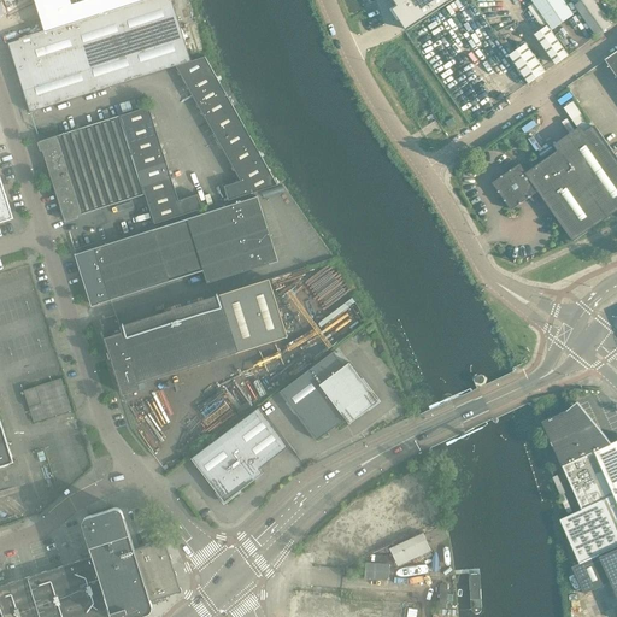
[(30,113),(176,66),(191,62),(170,0),(145,0),(89,18),(86,7),(76,10),(37,22),(41,34),(9,43),(30,113)]
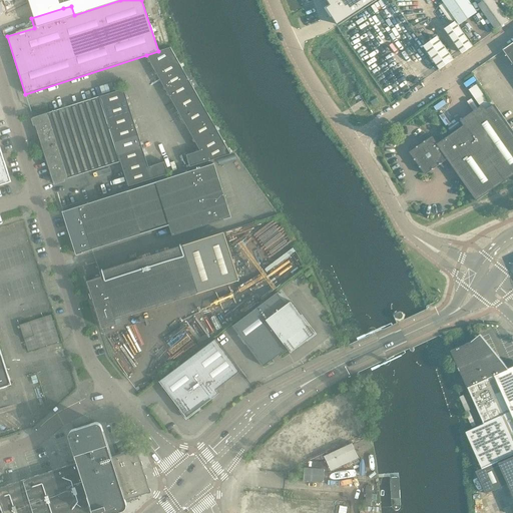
[(329,0),(332,4),(328,7),(339,25),(377,0),(329,0)]
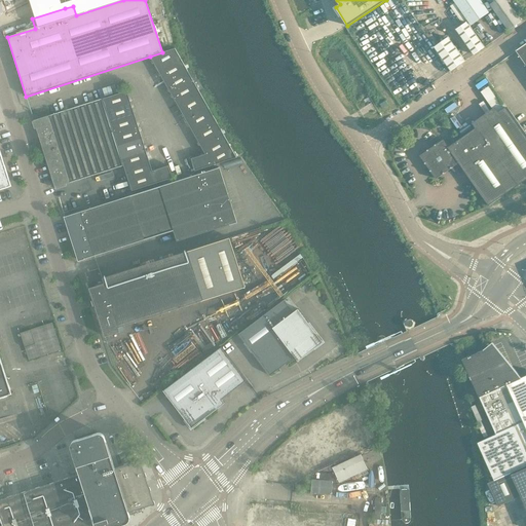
[(479,0),(454,0),(472,25),(488,12),(479,0)]
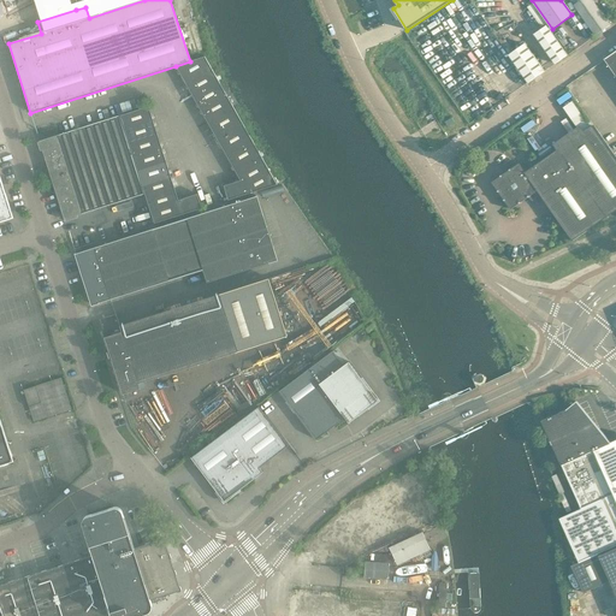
[(580,0),(574,5),(596,35),(610,25),(592,0),(580,0)]
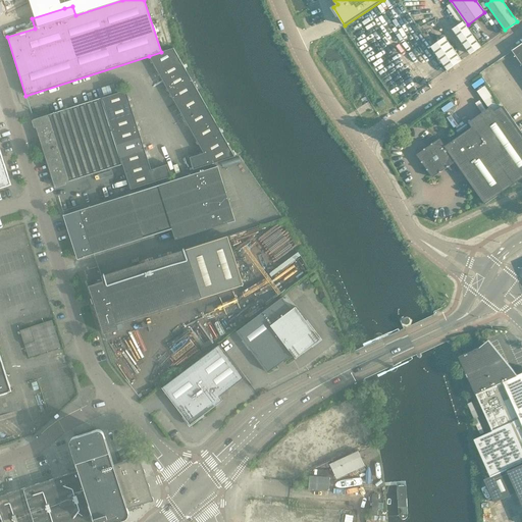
[(453,29),(471,54),(481,47),(463,21),(453,29)]
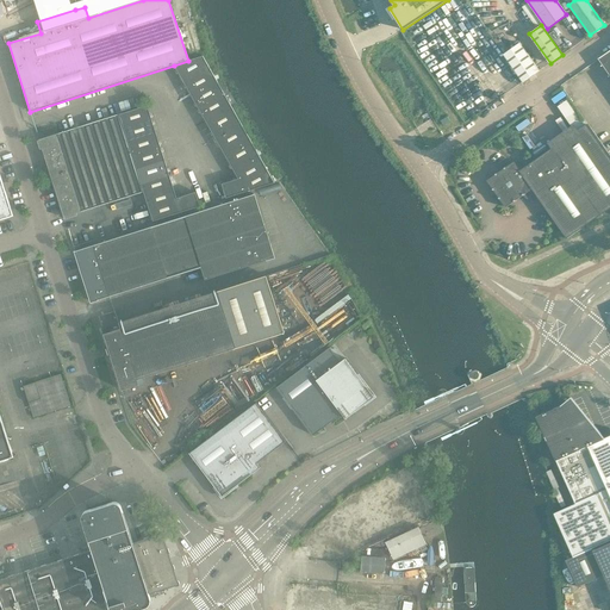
[(504,54),(523,81),(540,70),(521,43),(504,54)]
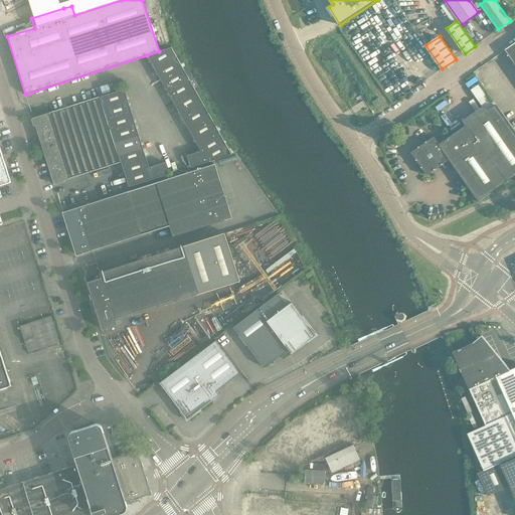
[(514,42),(506,49),(514,61),(514,42)]
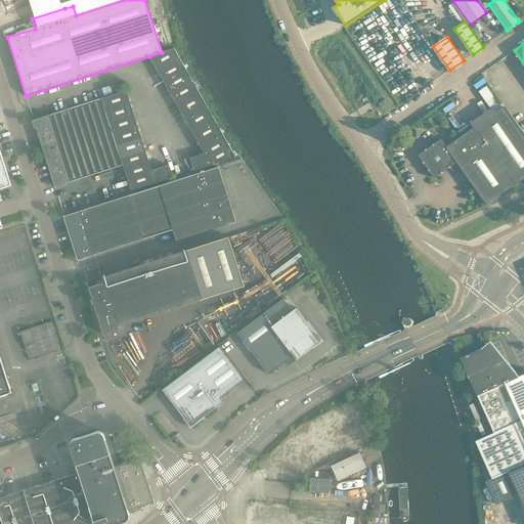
[(162,52),(149,56),(205,155),(190,159),(194,171),(235,158),(180,59),(174,49),(162,52)]
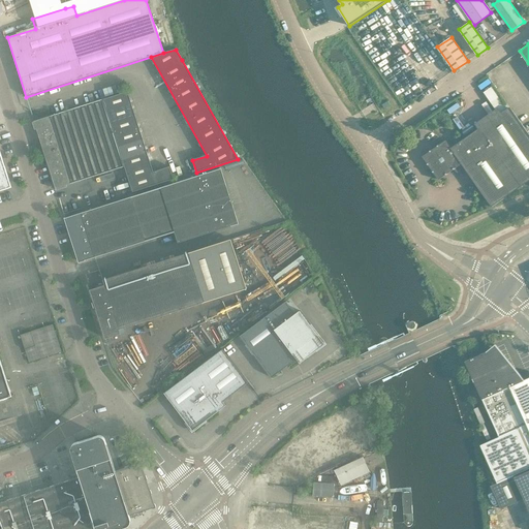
[(122,159),(124,166),(132,193),(174,180),(169,167),(153,173),(128,92),(102,100),(105,109),(122,159)]
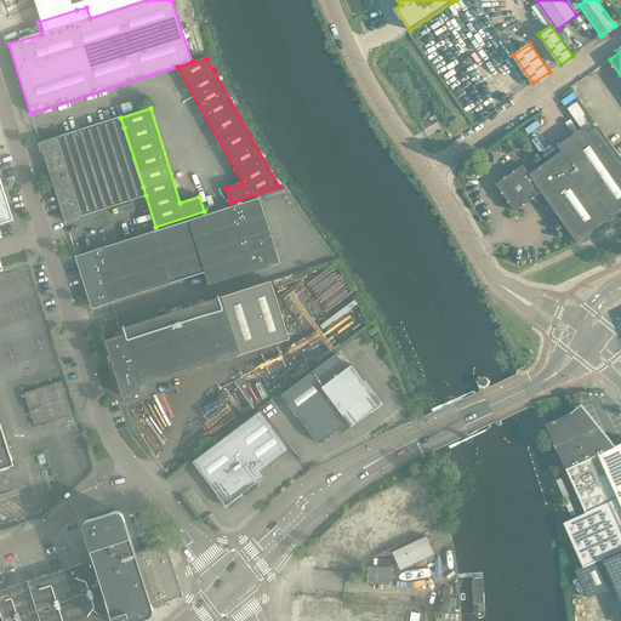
[(524,164),(501,180),(496,183),(516,211),(534,199),(536,201),(539,203),(542,203),(546,203),(546,199),(547,198),(577,243),(620,211),(620,159),(598,126),(530,174),(524,164)]
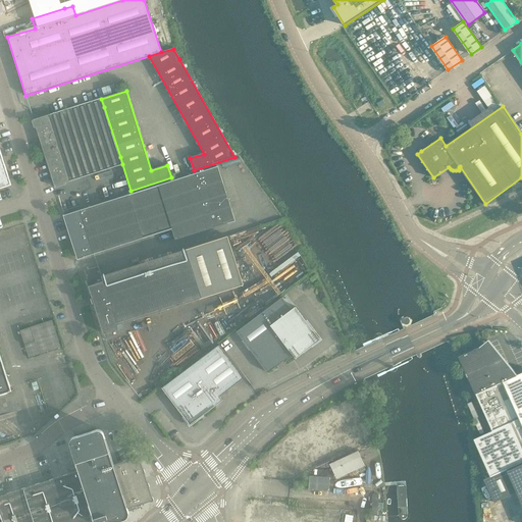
[(0,189),(11,186),(0,149),(0,189)]
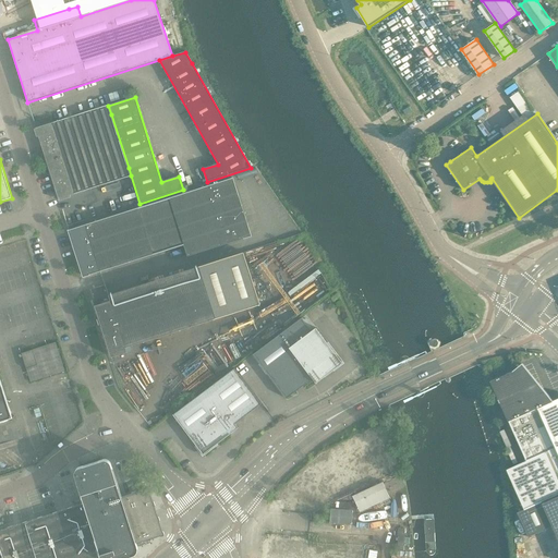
[(243,240),(245,239),(245,238),(251,235),(247,225),(245,217),(244,217),(232,180),(233,180),(233,178),(232,179),(232,178),(69,230),(68,231),(68,232),(69,232),(77,258),(76,258),(79,266),(80,266),(83,277),(88,275),(89,276),(183,245),(187,257),(243,239),(243,240)]
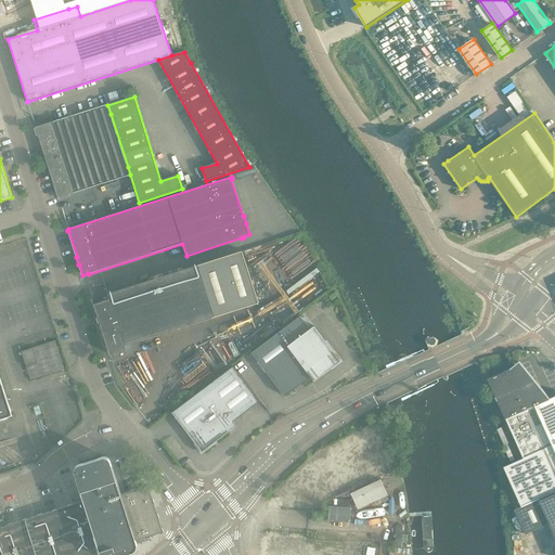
[(92,299),(111,356),(127,350),(125,346),(258,304),(242,252),(198,266),(92,299)]
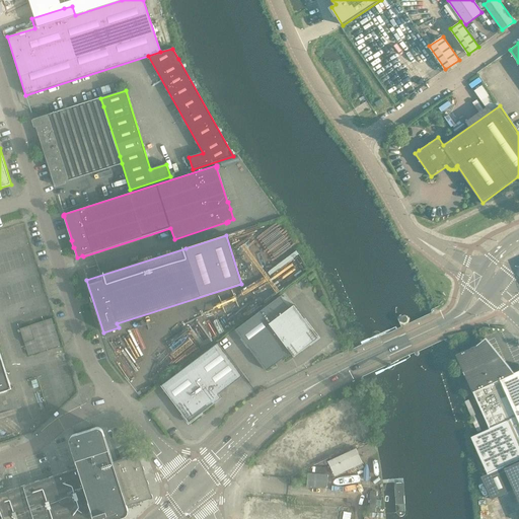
[(290,353),(291,353),(291,352),(298,347),(301,351),(318,339),(294,305),(289,308),(280,296),(235,330),(266,371),(290,353)]
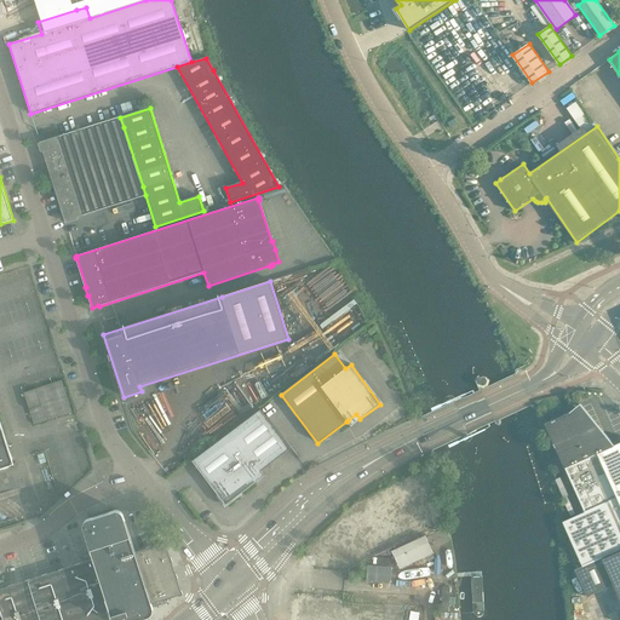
[(23,394),(34,426),(72,413),(62,380),(23,394)]
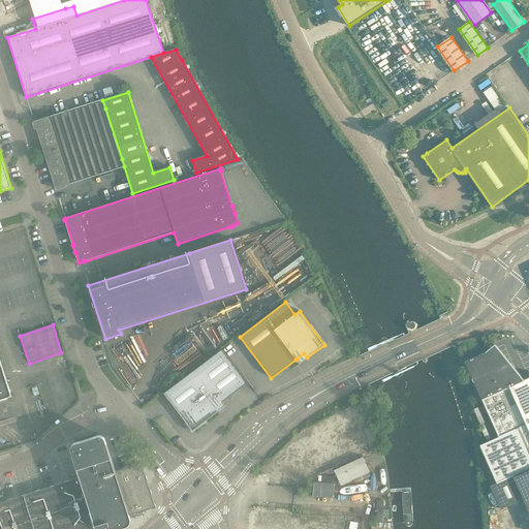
[(494,348),(466,361),(483,399),(499,436),(528,423),(528,377),(510,386),(494,348)]
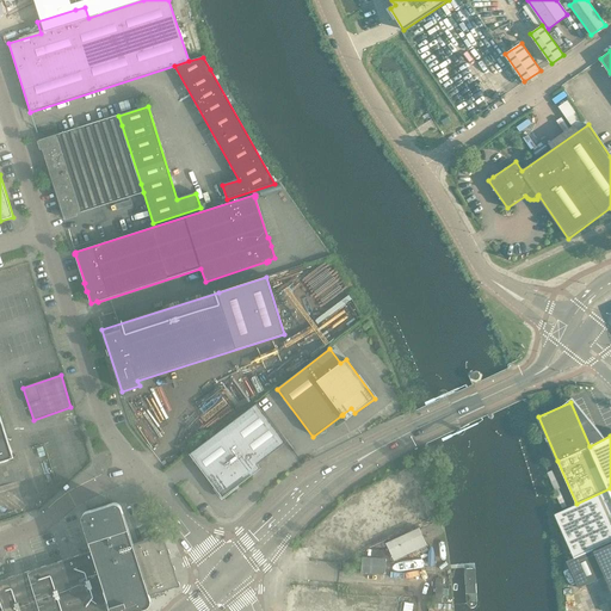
[(258,464),(285,443),(257,403),(189,455),(215,488),(222,498),(252,476),(251,476),(255,473),(257,471),(258,470),(258,468),(258,467),(258,464)]
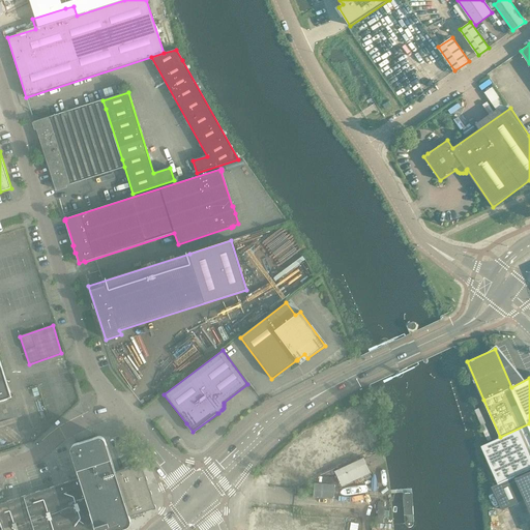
[(0,359),(0,400),(11,396),(0,359)]
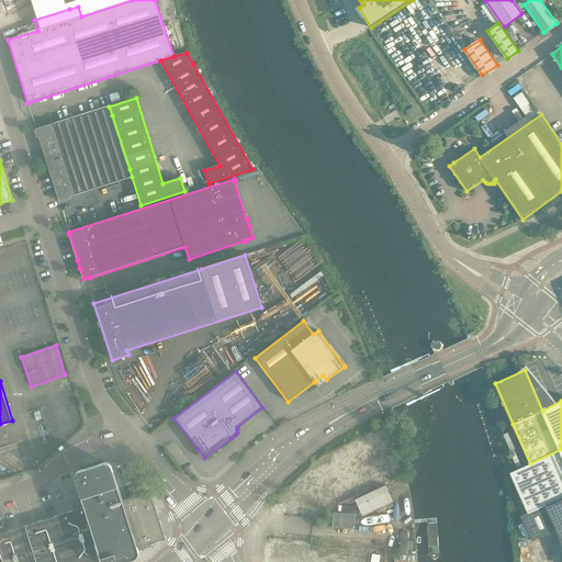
[(353,494),(395,478),(378,436),(324,458),(329,470),(318,474),(327,495),(350,485),(353,494)]
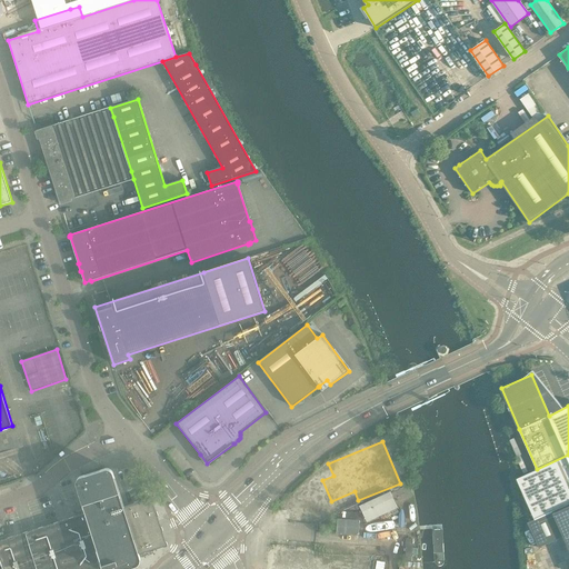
[(568,506),(568,455),(537,469),(517,478),(535,519),(553,511),(553,512),(568,506)]
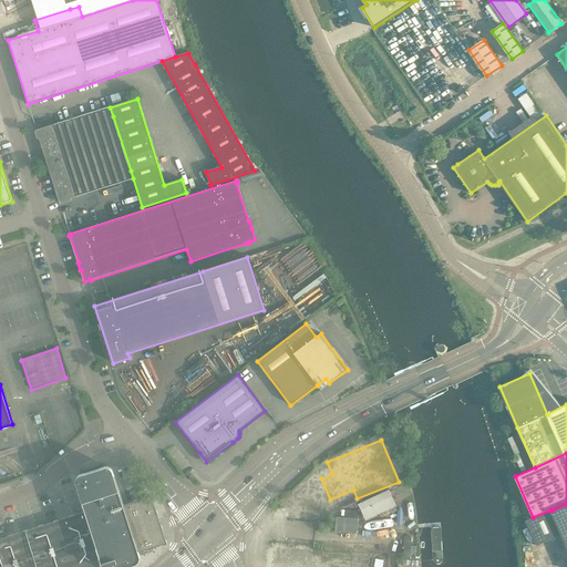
[(0,566),(126,566),(135,565),(136,564),(137,563),(138,562),(140,560),(140,558),(140,557),(140,555),(138,554),(165,546),(166,545),(167,544),(166,543),(152,497),(152,496),(151,496),(150,496),(123,505),(113,472),(112,471),(112,470),(111,468),(110,467),(109,467),(107,467),(105,467),(104,467),(81,475),(80,475),(79,476),(78,477),(76,478),(76,480),(76,481),(75,483),(76,484),(85,512),(0,538),(0,566)]
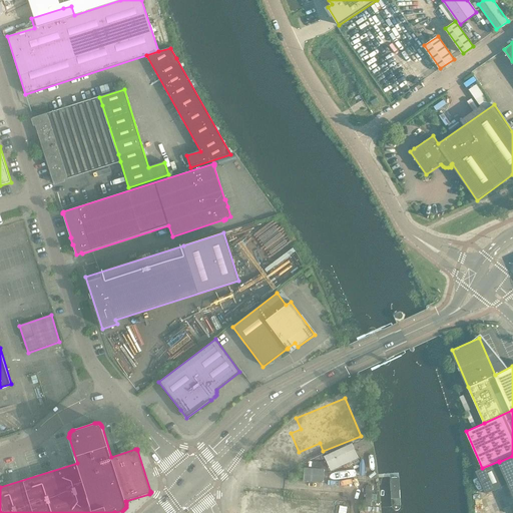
[(324,457),(331,471),(359,458),(352,444),(324,457)]
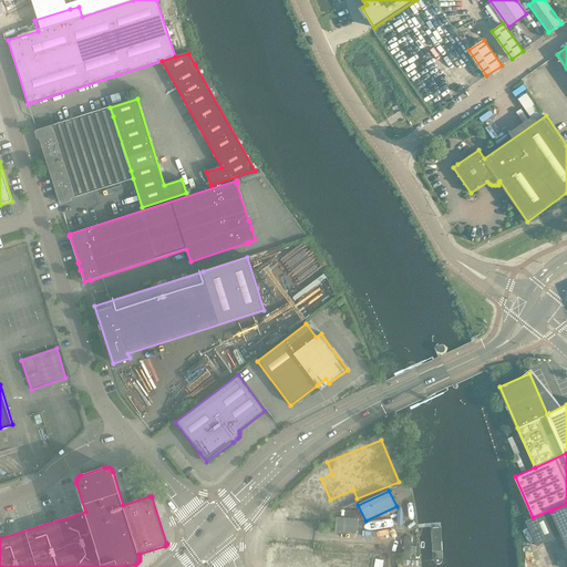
[(533,517),(526,521),(537,545),(563,534),(566,544),(566,504),(552,511),(552,509),(533,517)]
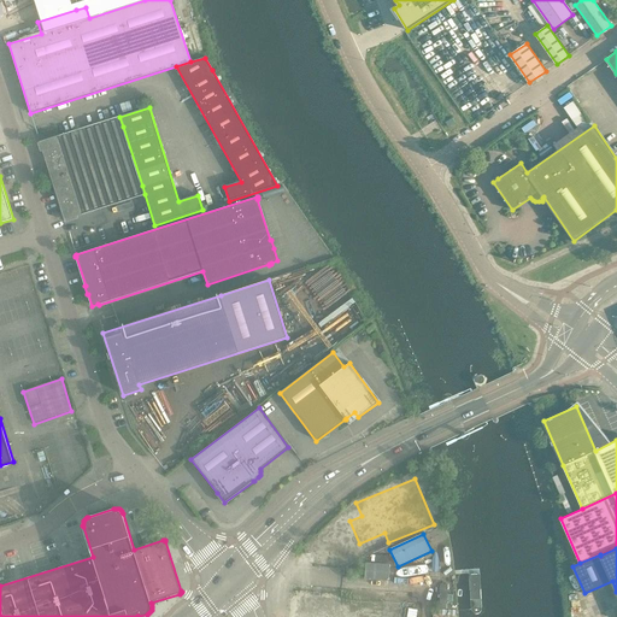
[(389,565),(371,564),(365,563),(364,580),(389,581),(389,565)]
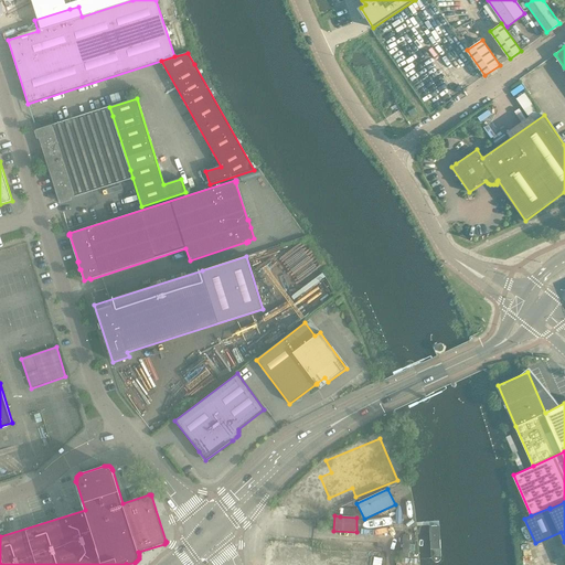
[(266,543),(264,564),(355,564),(312,562),(313,546),(266,543)]
